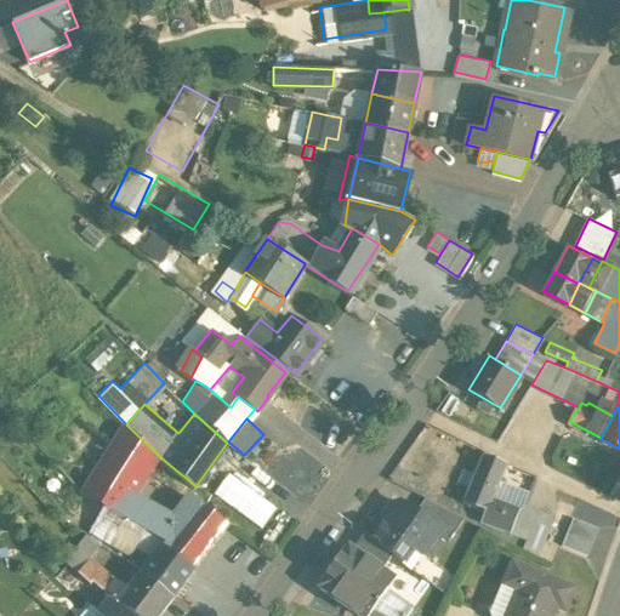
[(94,431),(85,422),(62,432),(43,450),(87,496),(119,514),(134,491),(141,477),(107,456),(114,444),(94,431)]
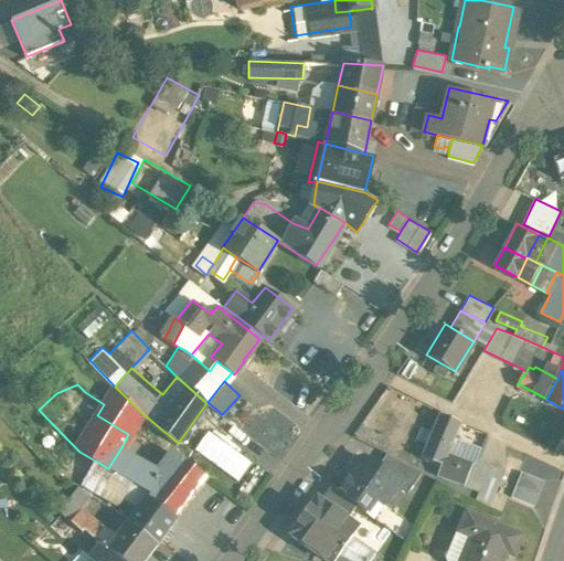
[(144,414),(115,387),(104,404),(97,415),(128,434),(132,429),(144,414)]
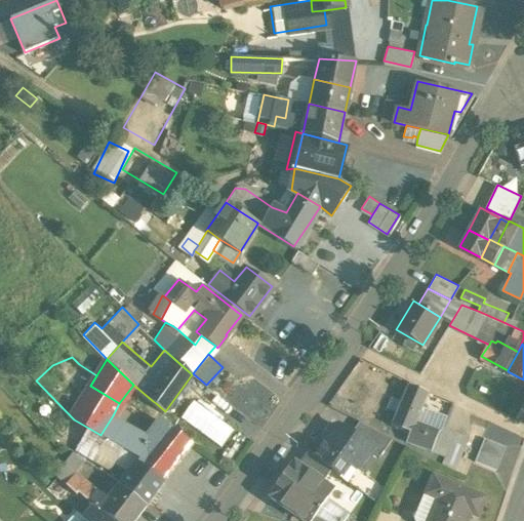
[(153,401),(133,385),(123,398),(145,412),(147,409),(153,401)]
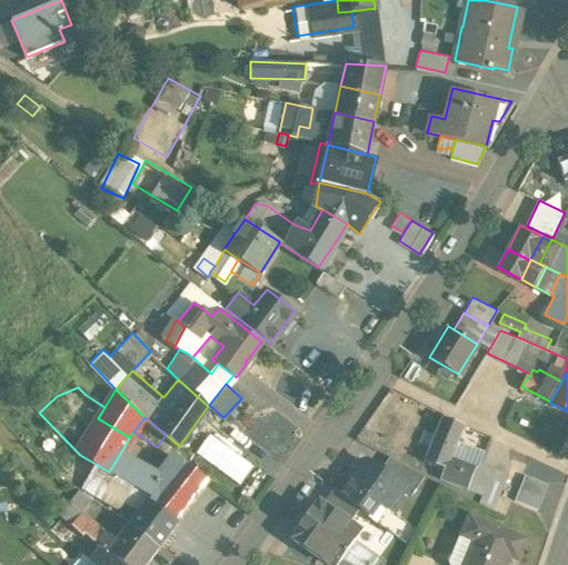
[(462,425),(444,417),(425,459),(445,467),(450,454),(462,425)]
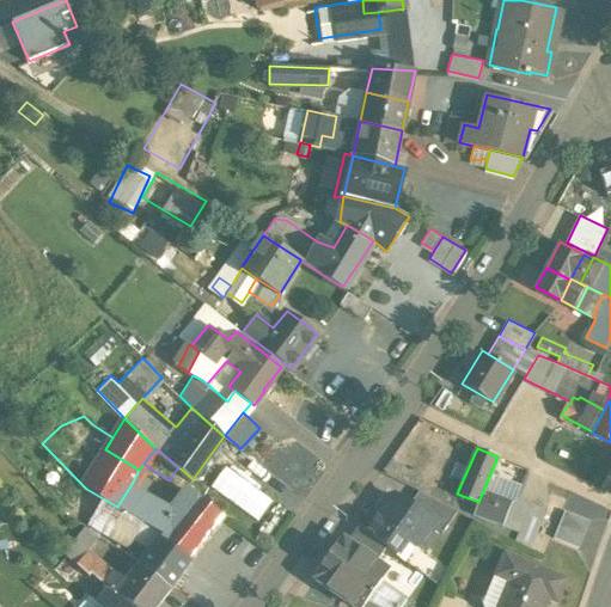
[(182,470),(178,467),(171,477),(182,485),(188,478),(179,472),(182,470)]
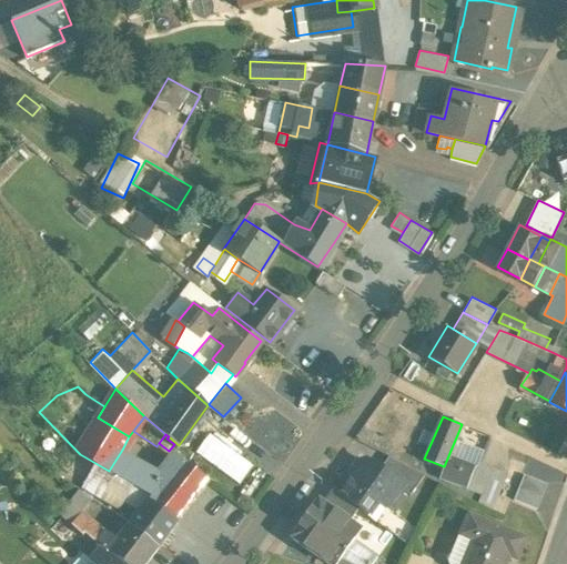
[(138,459),(122,450),(109,471),(124,480),(138,459)]
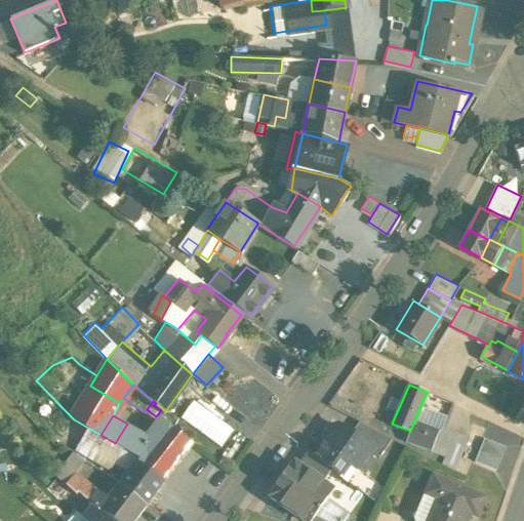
[(428,424),(415,418),(410,431),(407,439),(420,443),(428,424)]
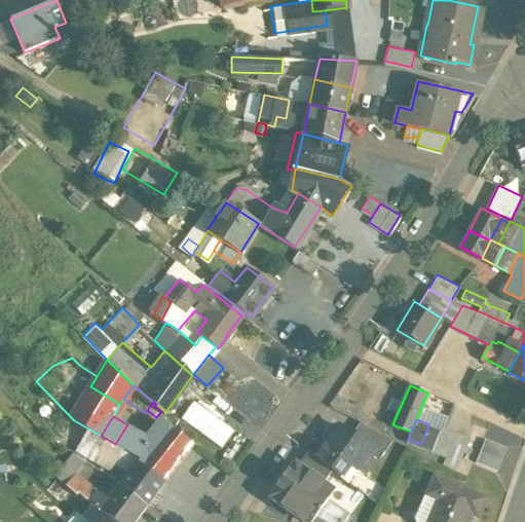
[(101,436),(74,420),(59,441),(76,451),(76,452),(86,458),(90,451),(114,465),(116,462),(130,472),(138,461),(140,458),(101,436)]
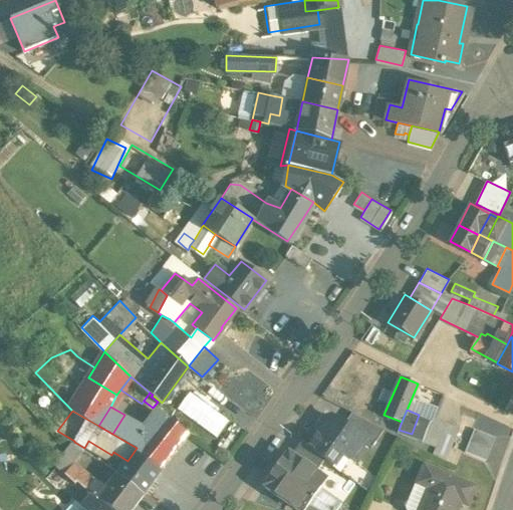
[(158,411),(150,422),(157,427),(165,416),(158,411)]
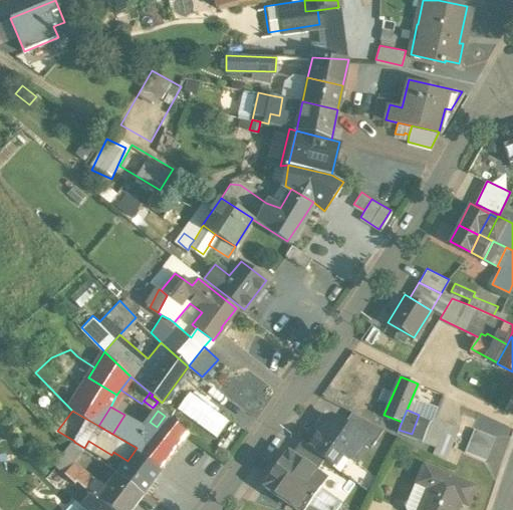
[(385,428),(352,411),(343,424),(365,440),(364,441),(371,446),(385,428)]
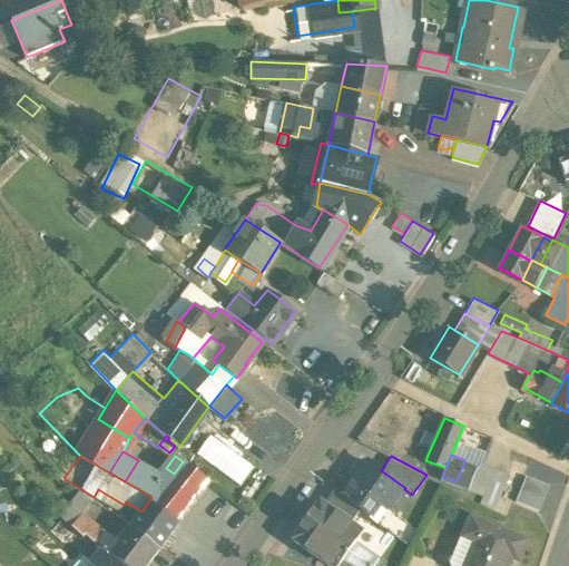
[(163,476),(138,460),(125,481),(151,497),(163,476)]
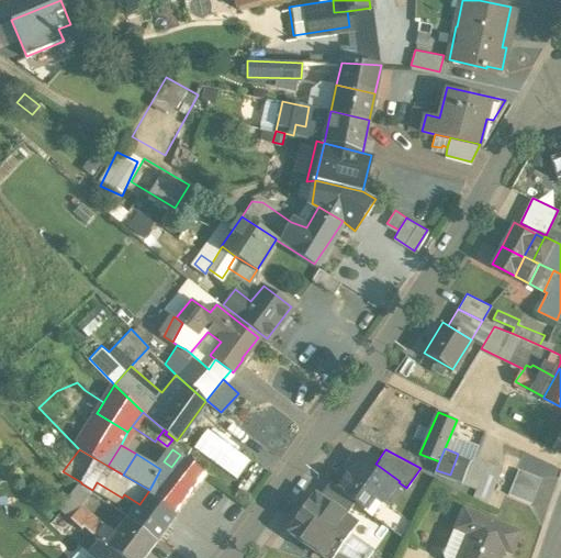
[(376,464),(362,454),(355,455),(347,467),(348,472),(337,489),(356,502),(365,509),(376,493),(385,500),(399,482),(400,481),(376,464)]
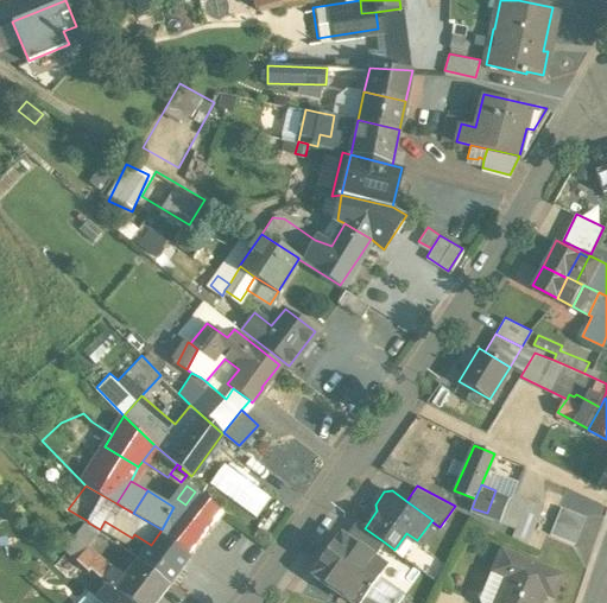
[(528,502),(495,490),(487,513),(518,526),(528,502)]
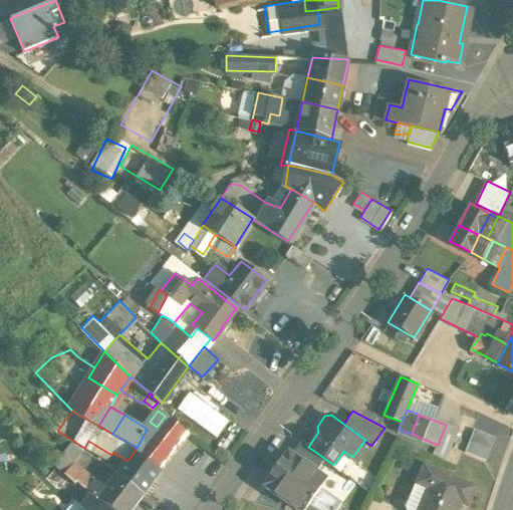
[(165,416),(157,427),(153,432),(142,448),(164,465),(187,434),(165,416)]
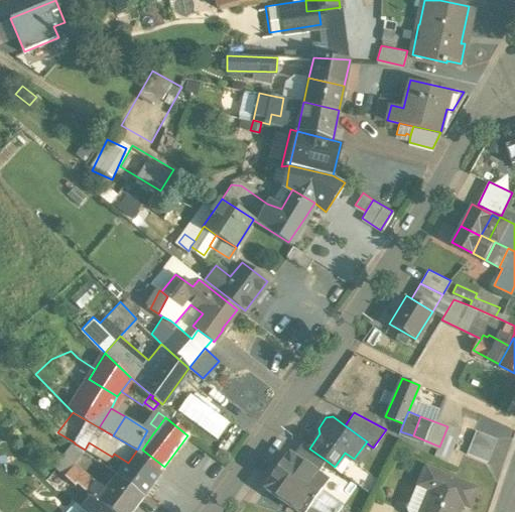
[(498,438),(477,430),(469,453),(490,461),(498,438)]
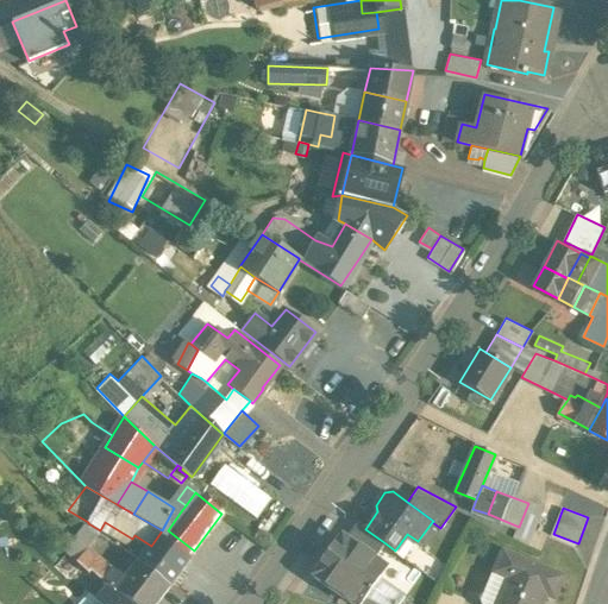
[(365,529),(358,524),(348,539),(376,558),(386,543),(365,529)]
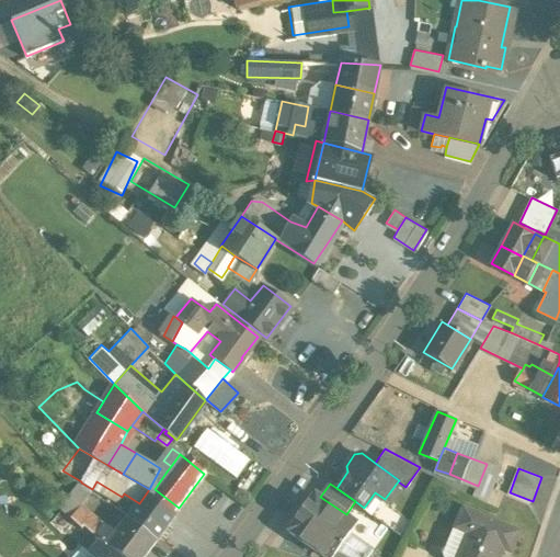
[(175,513),(147,492),(139,503),(127,519),(156,540),(157,538),(175,513)]
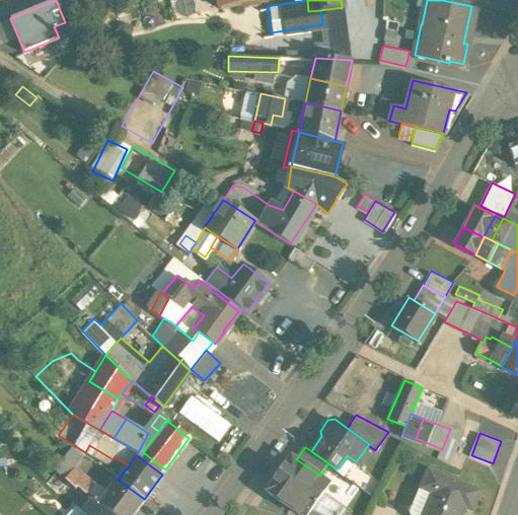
[(296,459),(292,456),(269,490),(304,514),(307,514),(324,492),(313,484),(320,475),(296,459)]
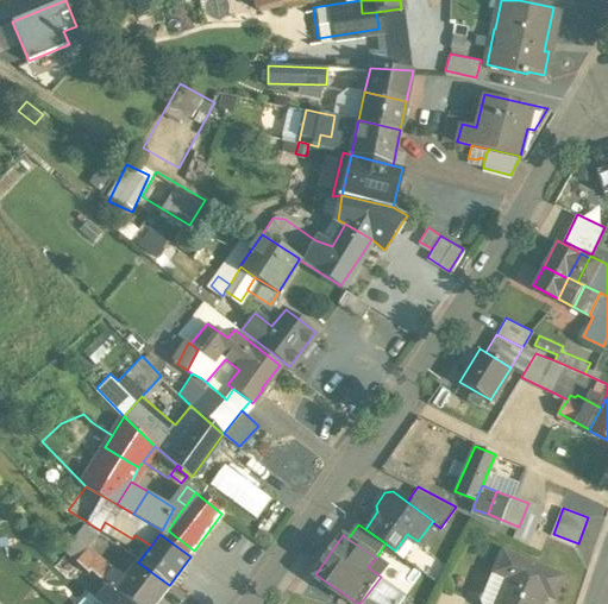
[(101,557),(75,536),(64,551),(68,552),(66,554),(89,573),(91,571),(92,570),(101,557)]
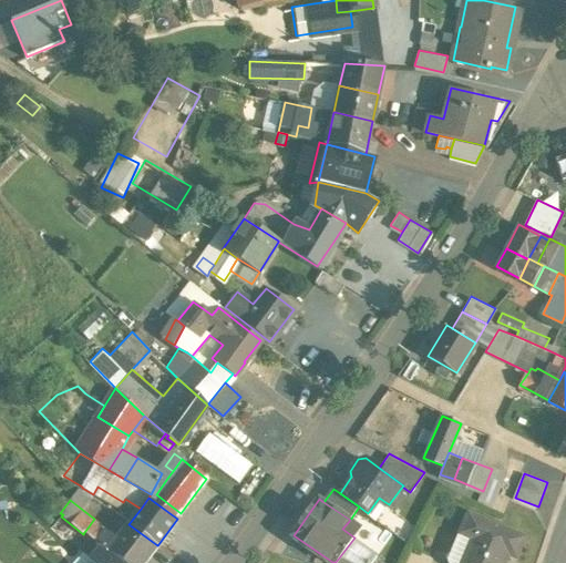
[(526,534),(469,511),(460,531),(473,536),(461,562),(503,562),(504,561),(500,559),(504,550),(517,555),(526,534)]
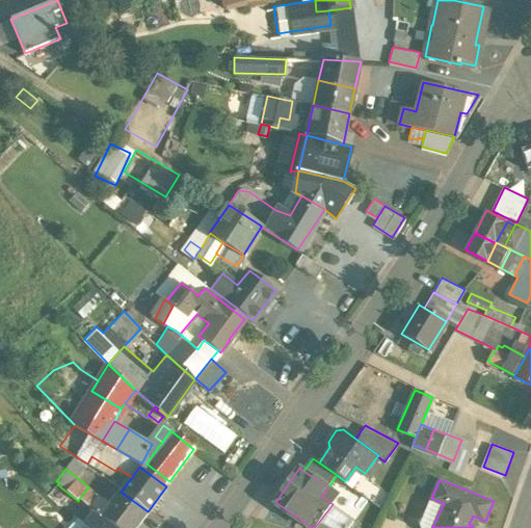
[(100,496),(88,486),(80,498),(90,507),(100,496)]
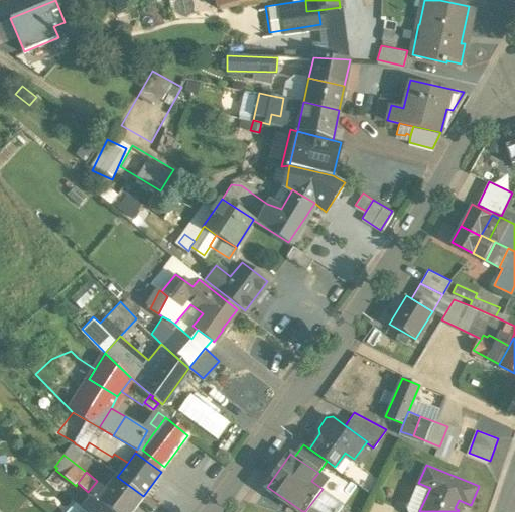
[(117,477),(107,489),(97,481),(88,492),(87,492),(93,497),(113,511),(131,511),(144,496),(144,495),(143,496),(117,477)]
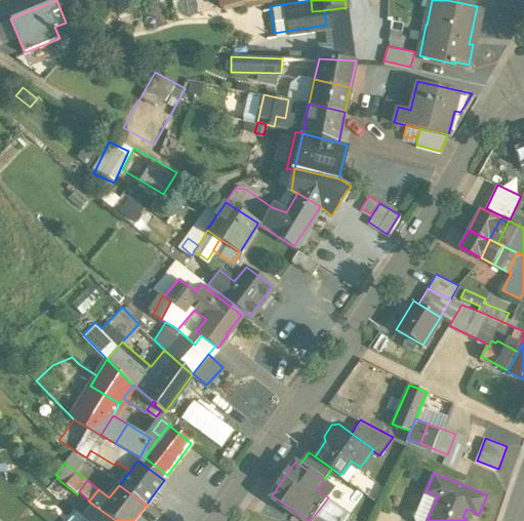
[(328,497),(311,520),(343,520),(350,513),(328,497)]
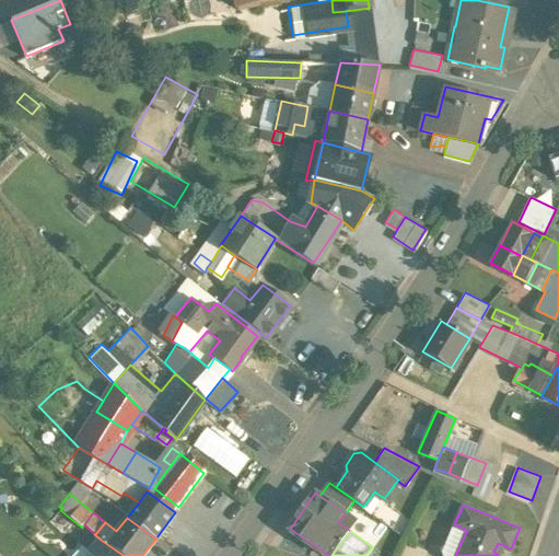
[(123,555),(101,540),(91,551),(96,555),(100,555),(101,555),(100,555),(123,555)]
